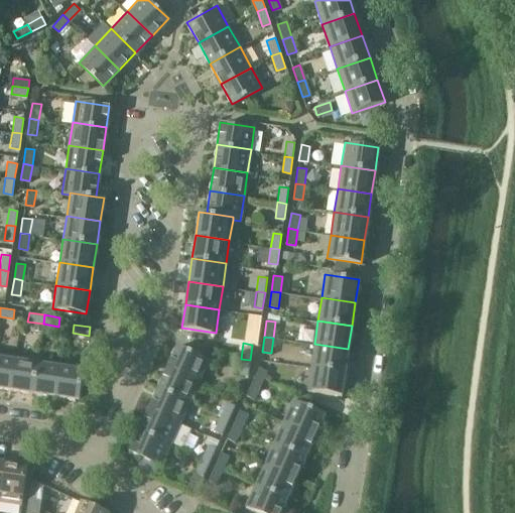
[(348,349),(314,344),(310,367),(345,372),(348,349)]
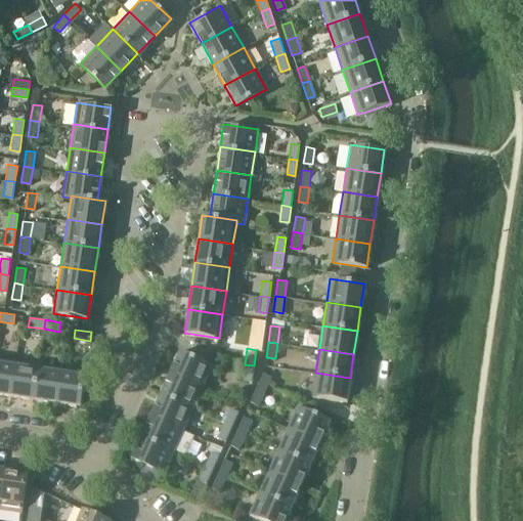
[(170,372),(202,386),(211,364),(179,350),(170,372)]
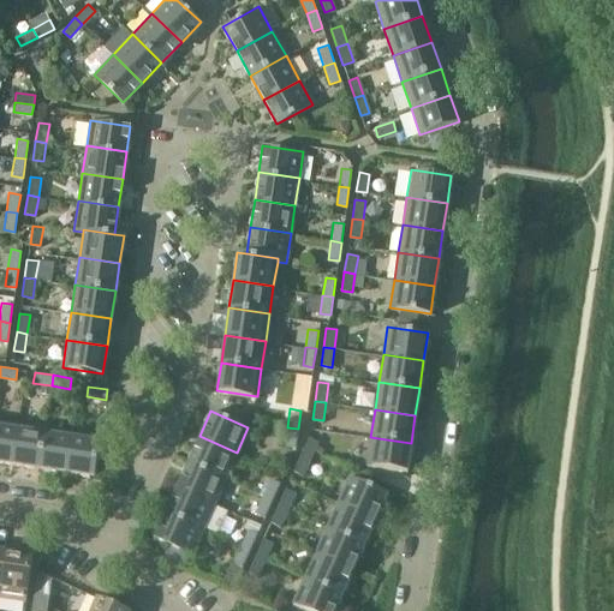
[(18,423),(0,419),(0,460),(12,462),(18,423)]
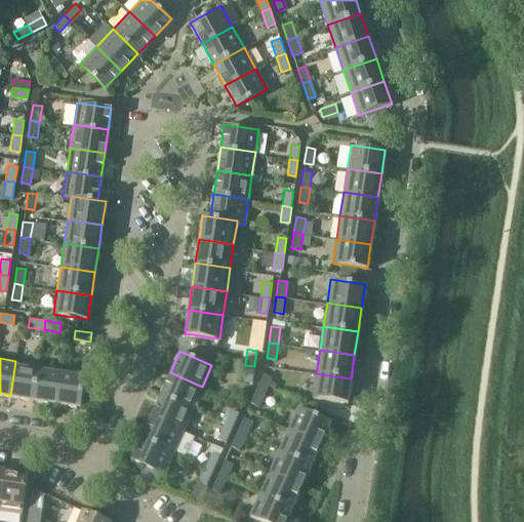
[(39,364),(15,361),(10,395),(34,399),(39,364)]
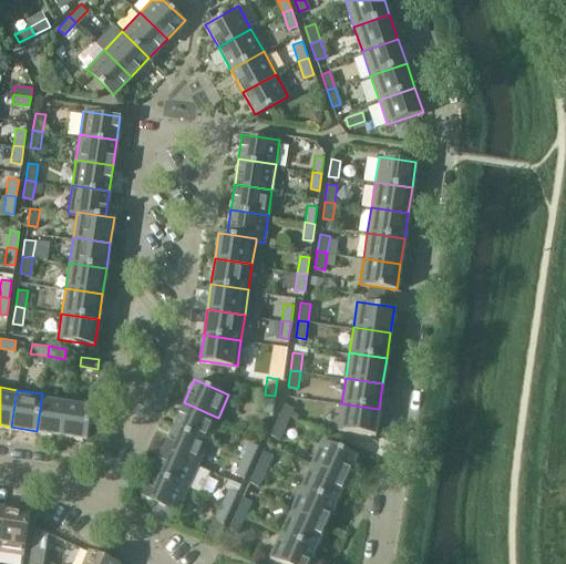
[(67,398),(42,393),(37,431),(61,434),(67,398)]
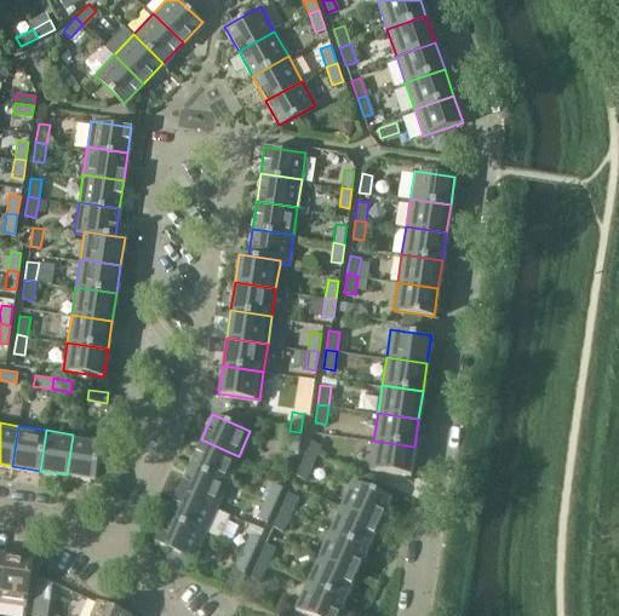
[(298,452),(301,432),(290,431),(287,449),(298,452)]
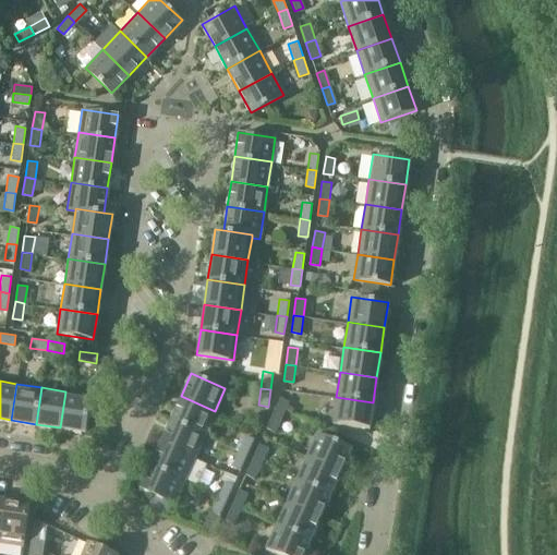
[(65,391),(60,427),(85,432),(91,395),(65,391)]
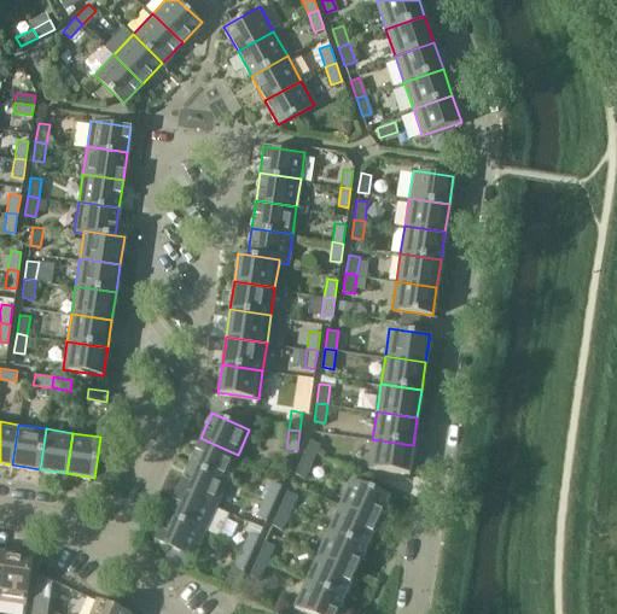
[(188,463),(226,480),(238,455),(201,438),(188,463)]
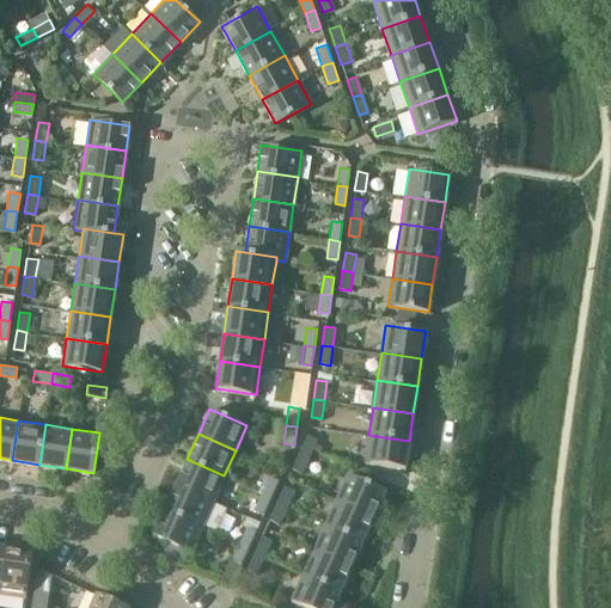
[(299,452),(309,456),(317,438),(307,435),(299,452)]
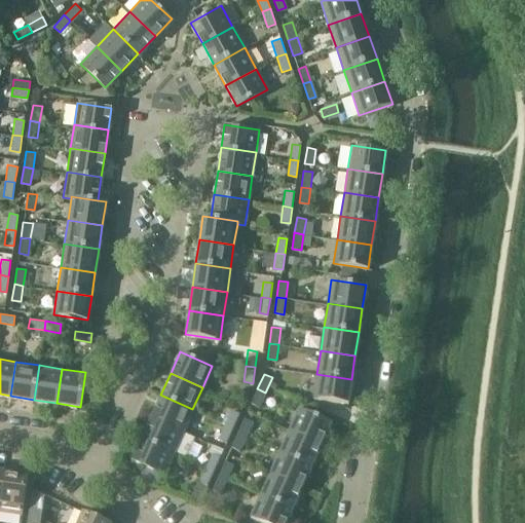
[(351,379),(316,374),(313,398),(348,403),(351,379)]
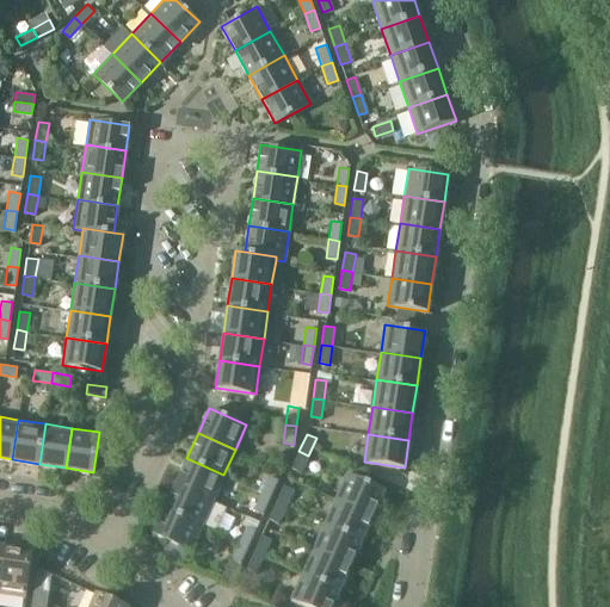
[(300,472),(308,456),(299,451),(290,469),(300,472)]
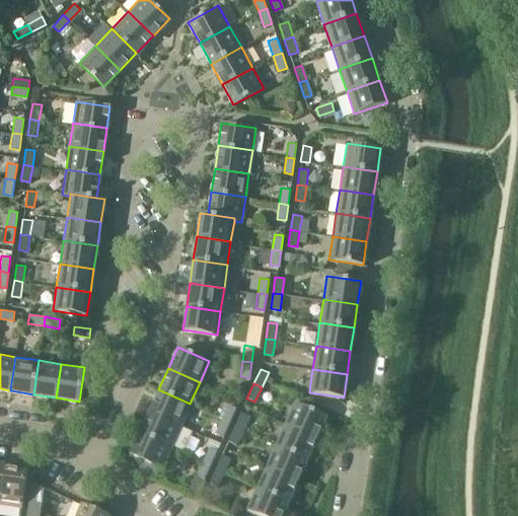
[(149,411),(180,425),(190,403),(158,389),(149,411)]
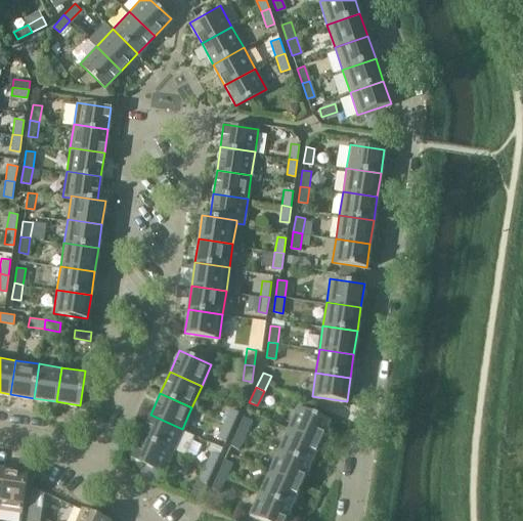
[(288,427),(319,441),(330,420),(298,405),(288,427)]
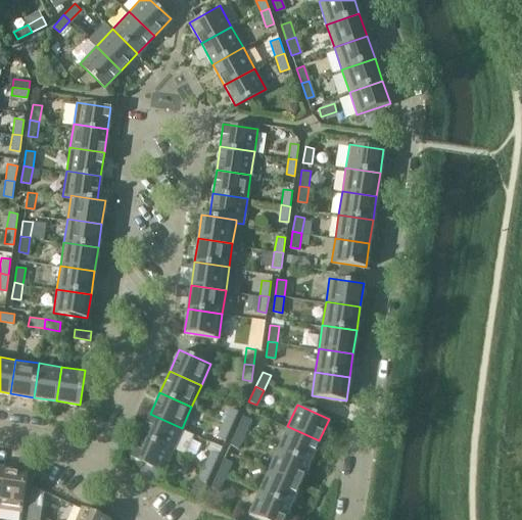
[(222,424),(230,428),(238,411),(229,407),(222,424)]
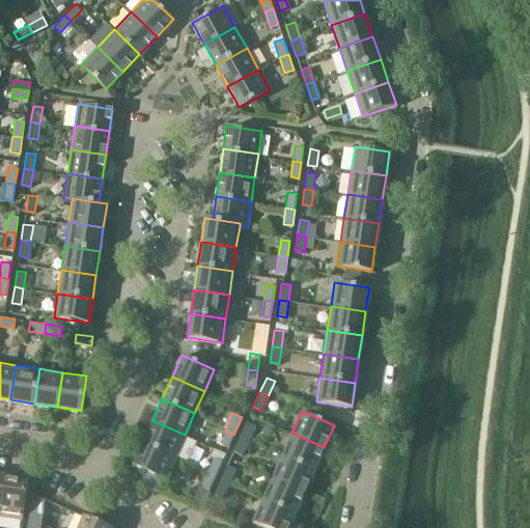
[(174,456),(185,435),(152,420),(142,442),(174,456)]
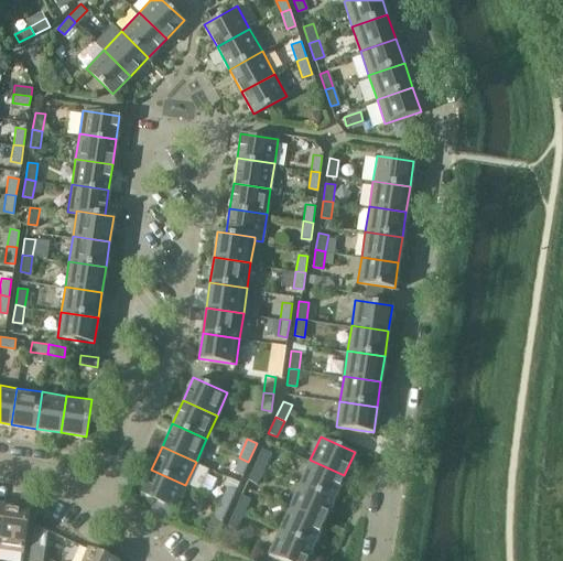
[(255,463),(264,467),(271,451),(262,448),(255,463)]
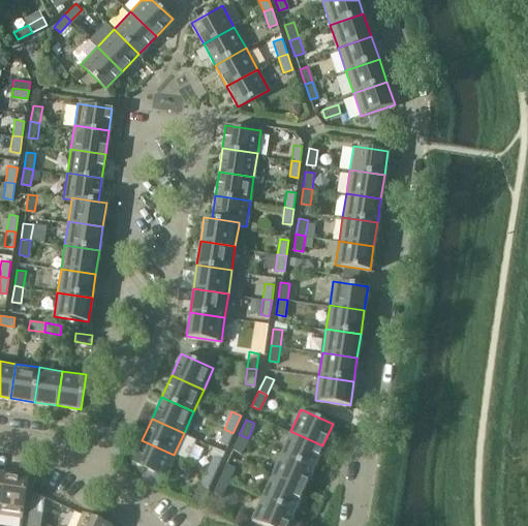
[(225,451),(233,433),(224,429),(216,447),(225,451)]
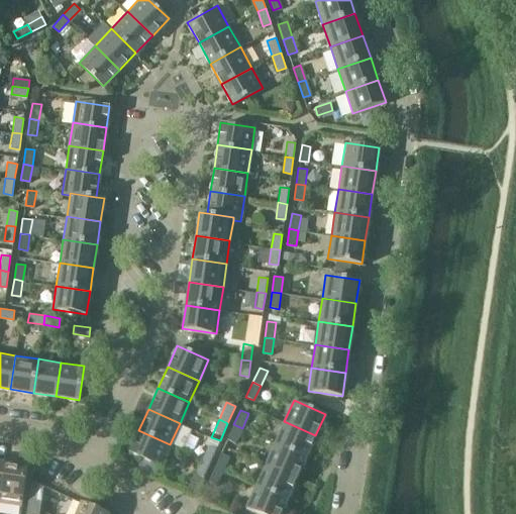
[(306,456),(315,435),(284,421),(275,442),(306,456)]
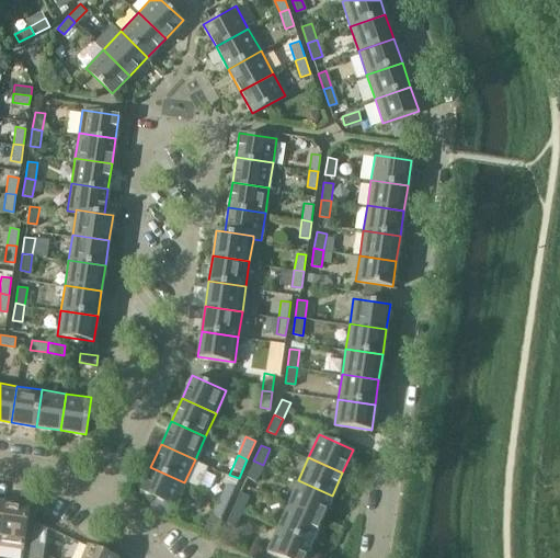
[(255,481),(263,465),(253,460),(247,477),(255,481)]
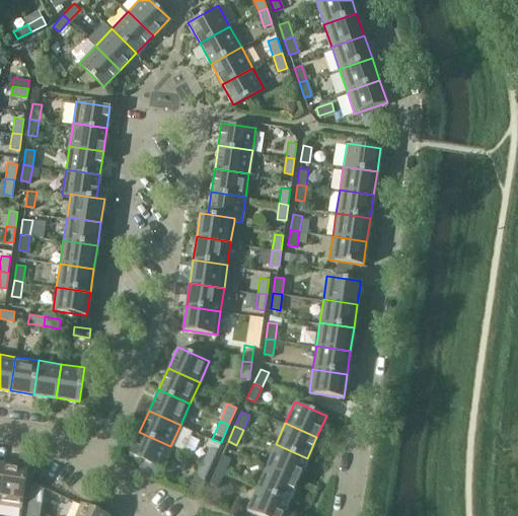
[(161,468),(170,446),(139,432),(130,454),(161,468)]
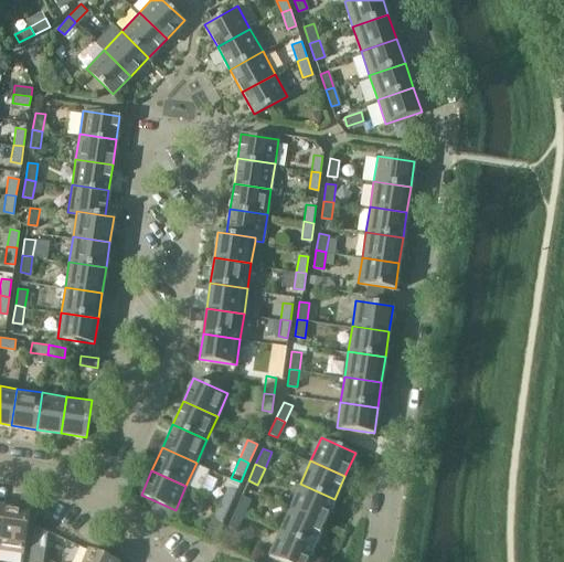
[(323,522),(334,499),(300,484),(289,507),(323,522)]
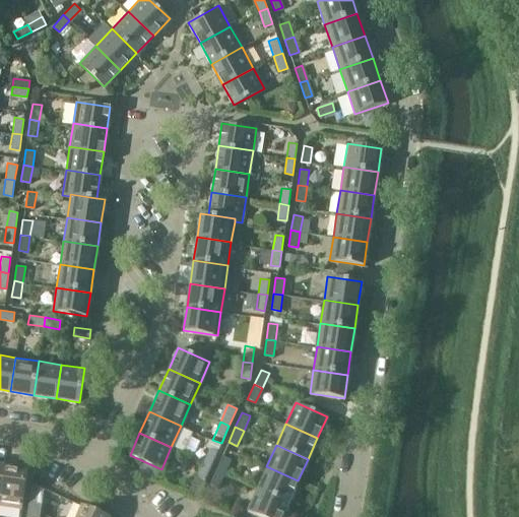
[(203,461),(211,464),(217,450),(210,447),(203,461)]
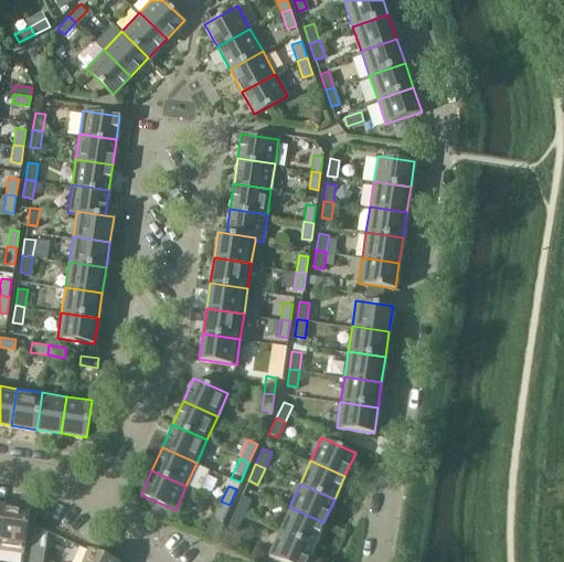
[(30,504),(32,492),(21,491),(20,501),(30,504)]
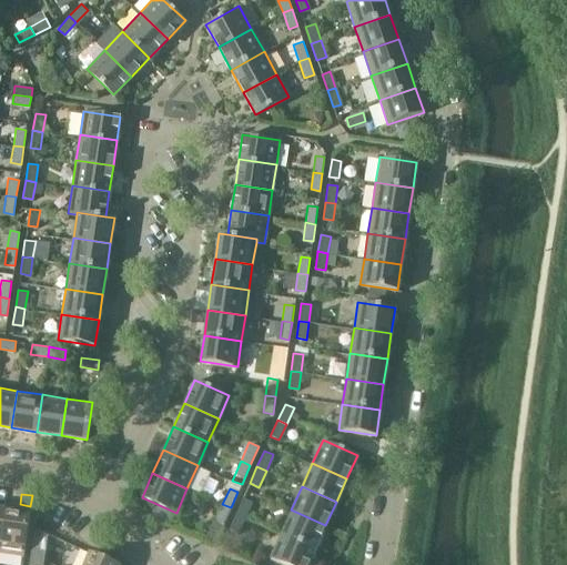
[(236,513),(244,516),(251,501),(243,497),(236,513)]
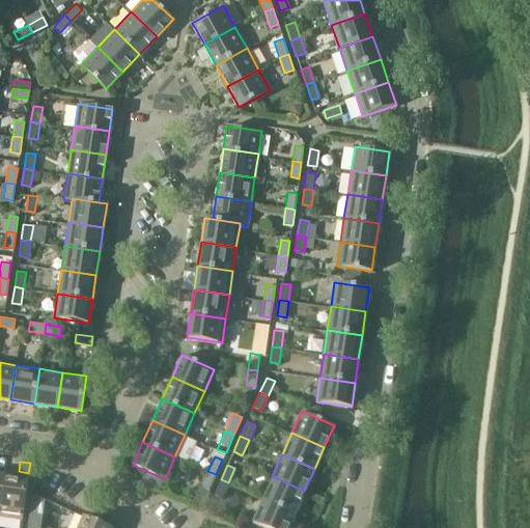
[(208,490),(216,474),(207,471),(201,485),(208,490)]
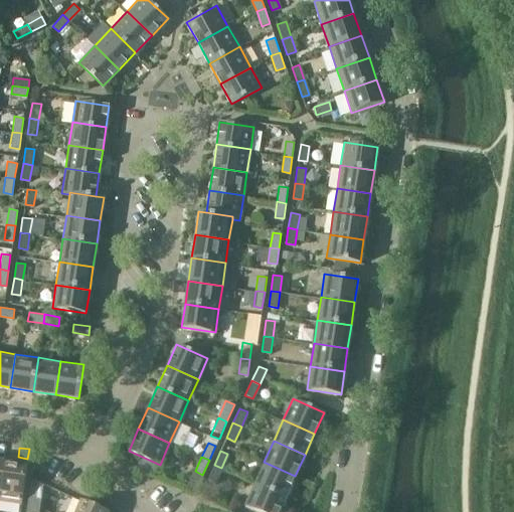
[(26,465),(4,461),(0,488),(0,499),(21,502),(26,465)]
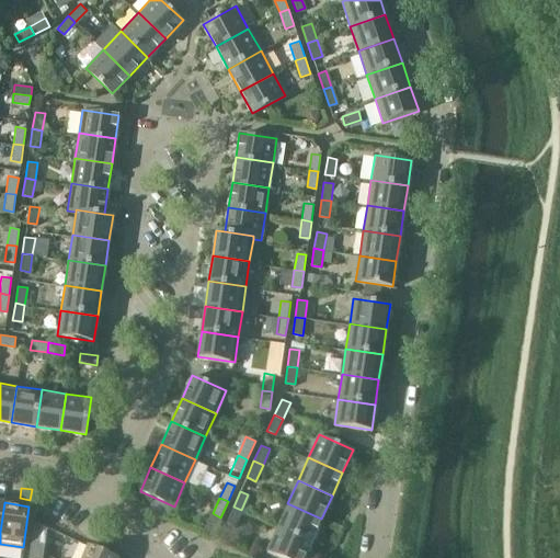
[(311,542),(321,519),(287,503),(277,526),(311,542)]
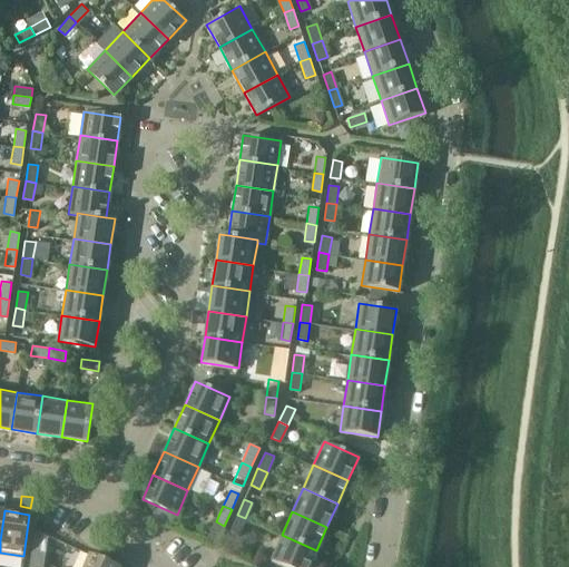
[(238,534),(245,518),(237,515),(229,530),(238,534)]
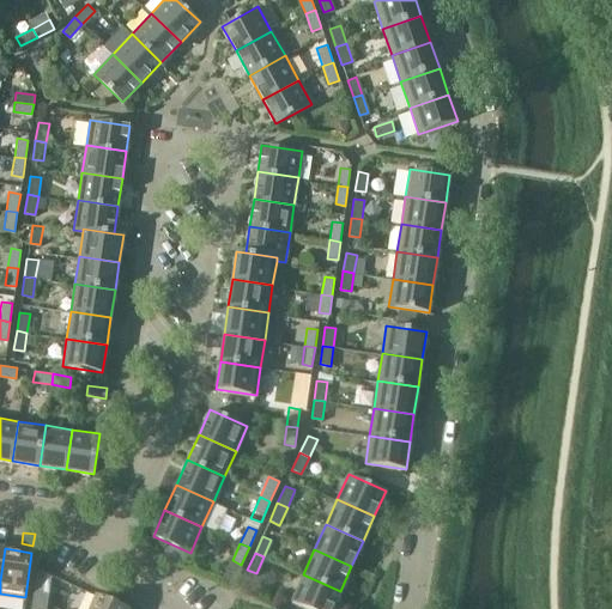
[(310,608),(332,608),(340,591),(303,574),(291,601),(310,608)]
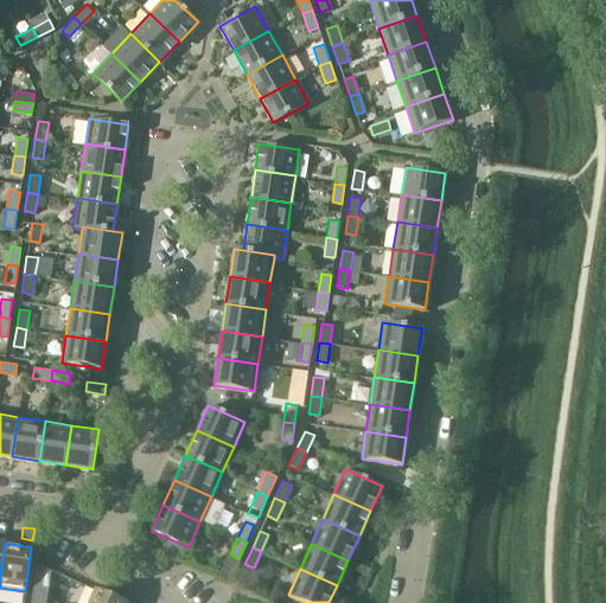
[(32,594),(46,596),(48,585),(33,584),(32,594)]
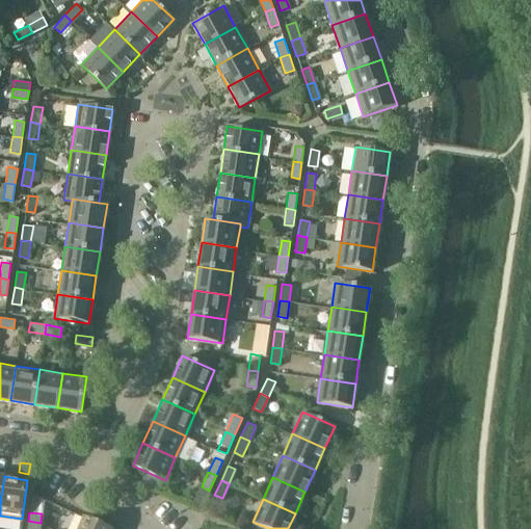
[(78,528),(112,528),(113,528),(83,516),(78,528)]
